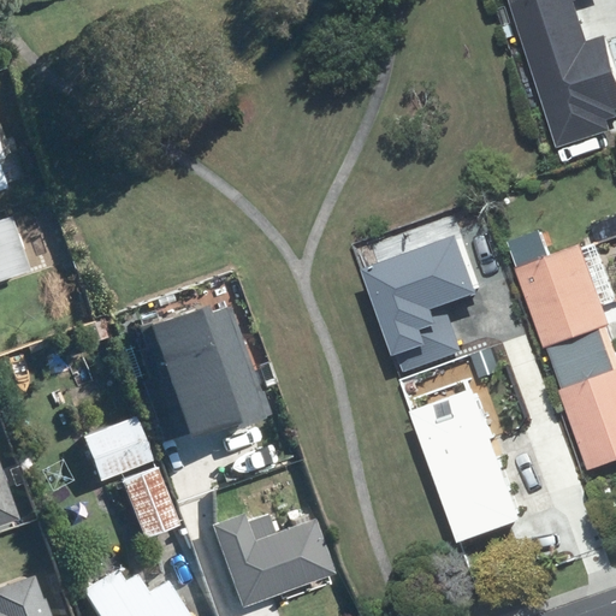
[(508,0),(557,148),(609,131),(606,122),(615,118),(615,113),(614,108),(615,107),(615,77),(603,36),(584,42),(570,0),(572,0),(508,0)]
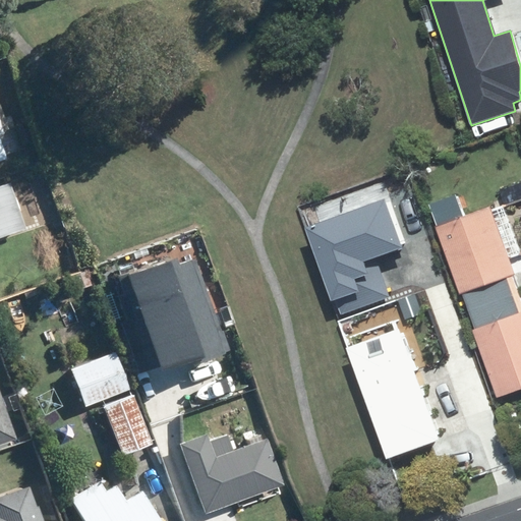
[(9,183),(0,186),(0,237),(25,229),(26,231),(35,228),(33,220),(23,224),(9,183)]
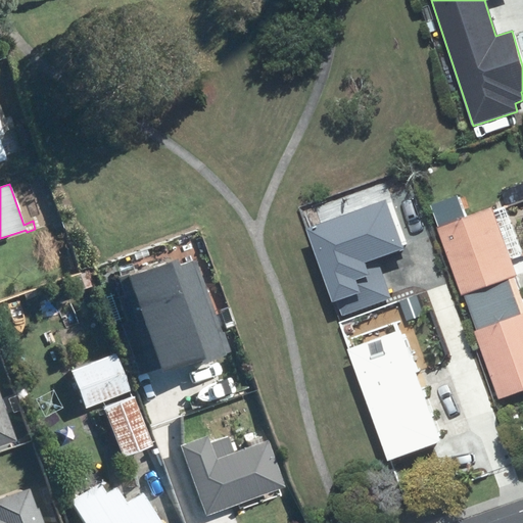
[(522,185),(506,191),(511,205),(522,200),(522,185)]
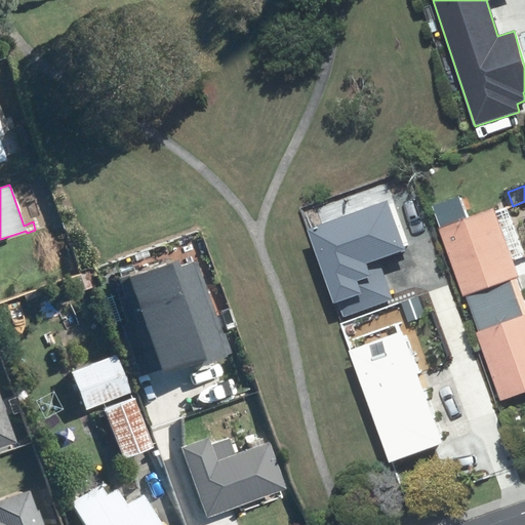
[(524,284),(497,210),(476,218),(467,195),(439,206),(473,294),(475,294),(482,312),(524,295),(524,284)]
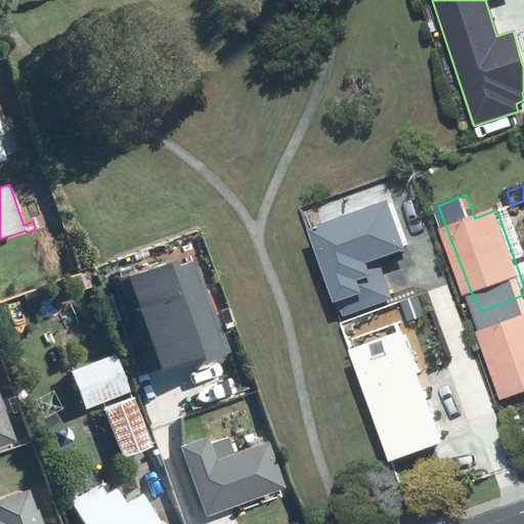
[(336,302),(342,317),(393,299),(379,259),(404,250),(387,201),(306,229),(333,303),(336,302)]
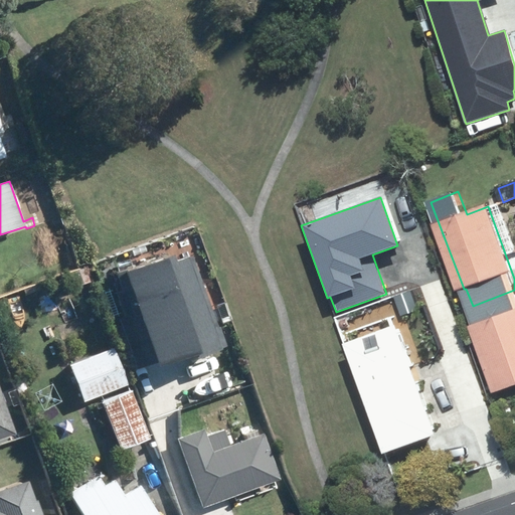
[(159,365),(192,354),(194,358),(228,346),(221,325),(216,327),(192,258),(178,263),(176,256),(127,274),(159,365)]
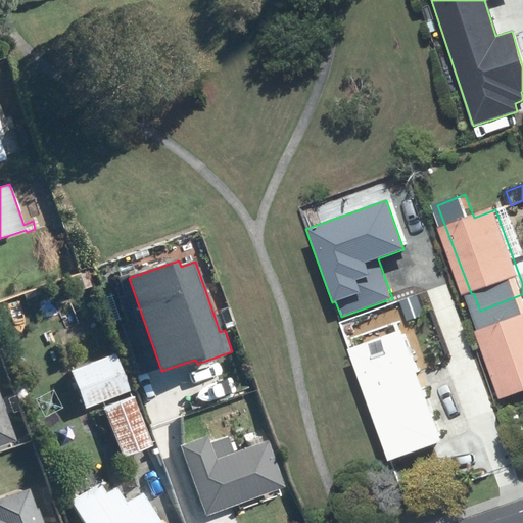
[(487,329),(482,331),(508,396),(522,389),(522,294),(480,311),(487,329)]
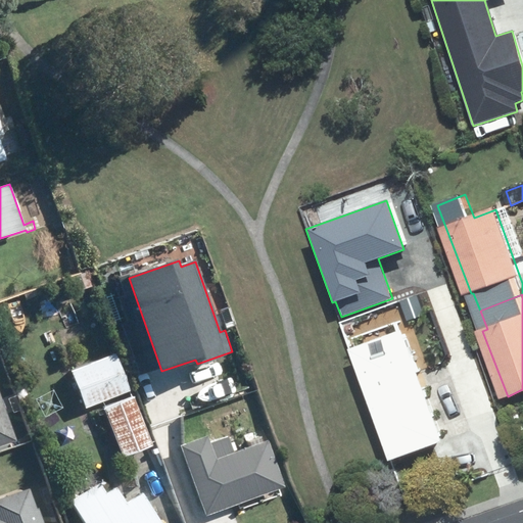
[(360,346),(401,457),(452,438),(411,327),(407,329),(403,320),(361,335),(364,345),(360,346)]
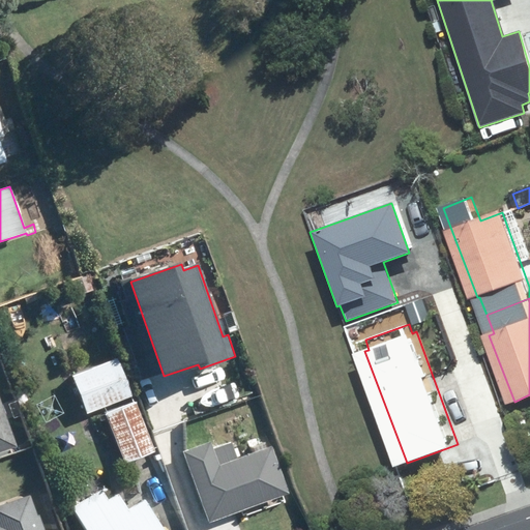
[(116,358),(72,376),(87,413),(130,395),(116,358)]
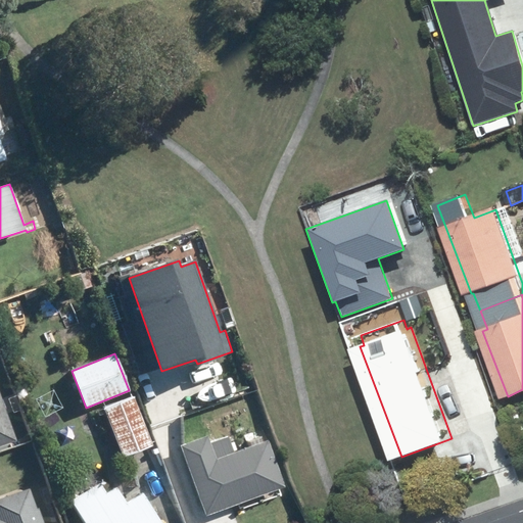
[(133,396),(104,408),(123,457),(151,445),(133,396)]
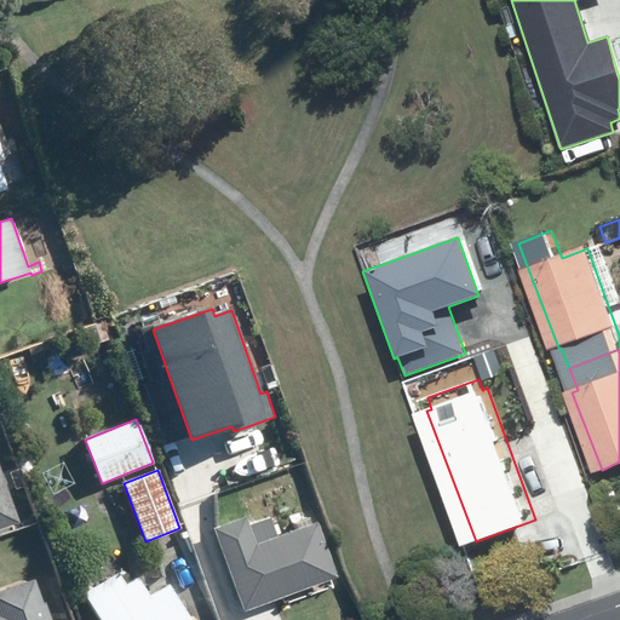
[(0,523),(12,520),(0,484),(0,523)]
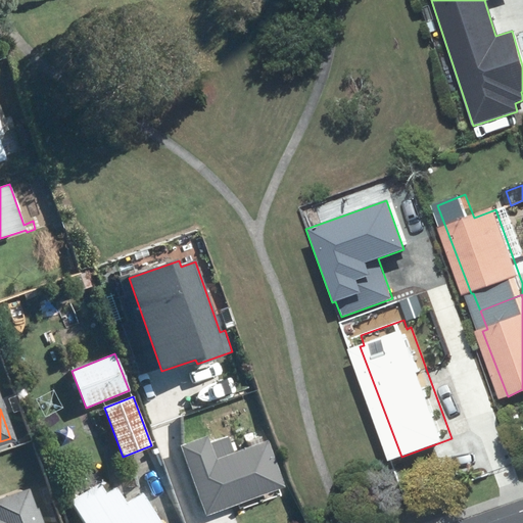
[(206,435),(179,445),(204,516),(284,486),(268,442),(233,455),(226,435),(208,442),(206,435)]
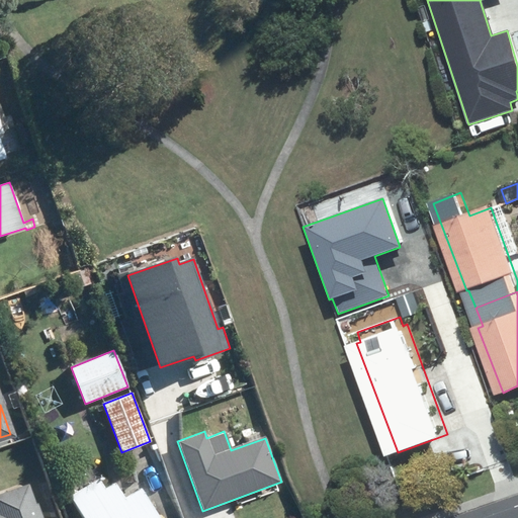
[(0,470),(0,517),(47,517),(27,462),(0,470)]
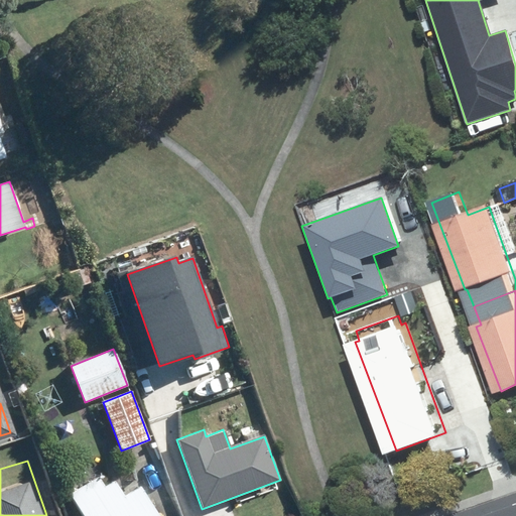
[(98,477),(71,494),(84,515),(158,515),(140,486),(123,496),(114,481),(105,486),(98,477)]
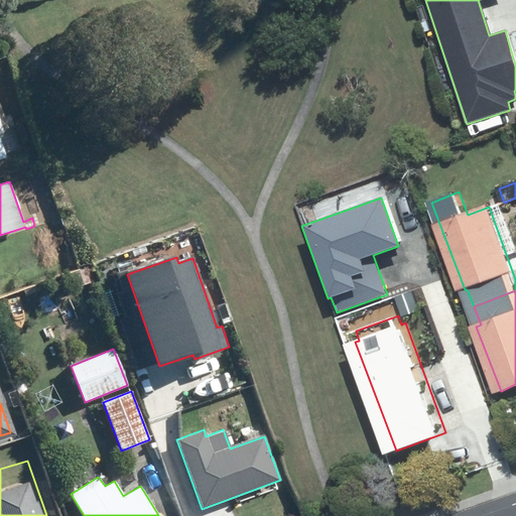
All buildings are outlined.
